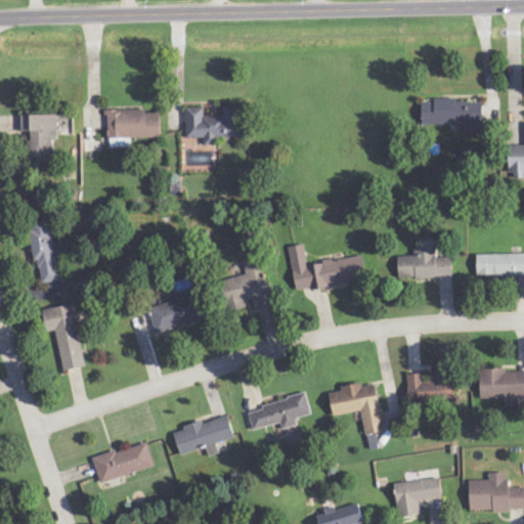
[(484,100),(423,101),(424,125),(467,124),(467,134),(484,133),(484,100)]
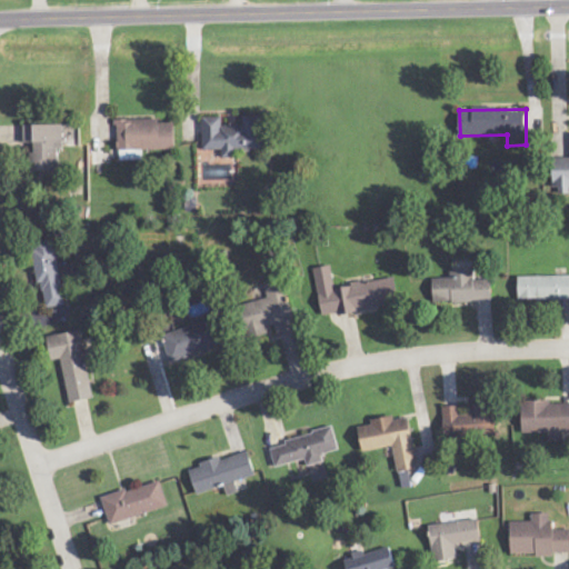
[(203,150),(223,150),(223,158),(236,157),(236,149),(263,149),(262,116),(243,117),(243,126),(222,127),(222,117),(202,118),(203,150)]
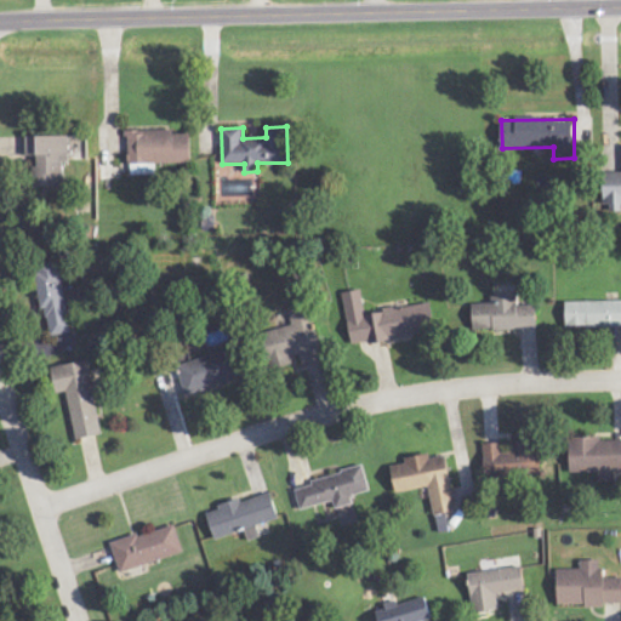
[(192,134),(175,135),(175,130),(127,131),(129,165),(192,164),(192,134)]
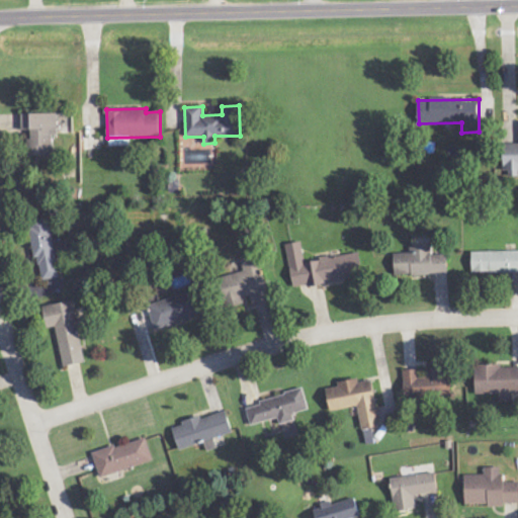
[(21,114),(22,131),(28,131),(29,156),(54,155),(54,136),(58,136),(58,113),(21,114)]
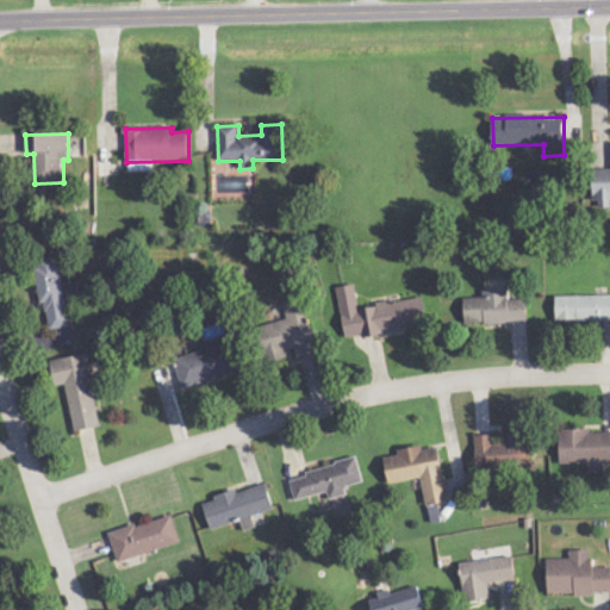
[(609,169),(595,170),(596,209),(609,207),(609,169)]
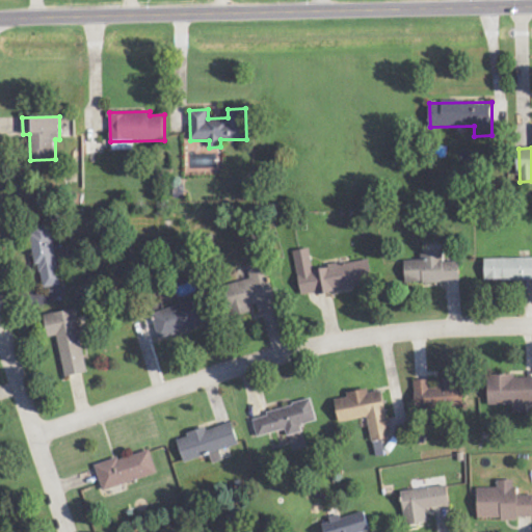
[(61,286),(51,223),(31,227),(42,289),(61,286)]
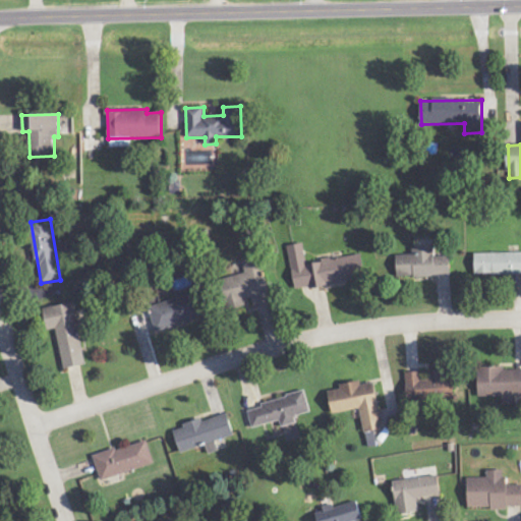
[(295,290),(366,278),(362,254),(306,264),(303,243),(289,246),(295,290)]
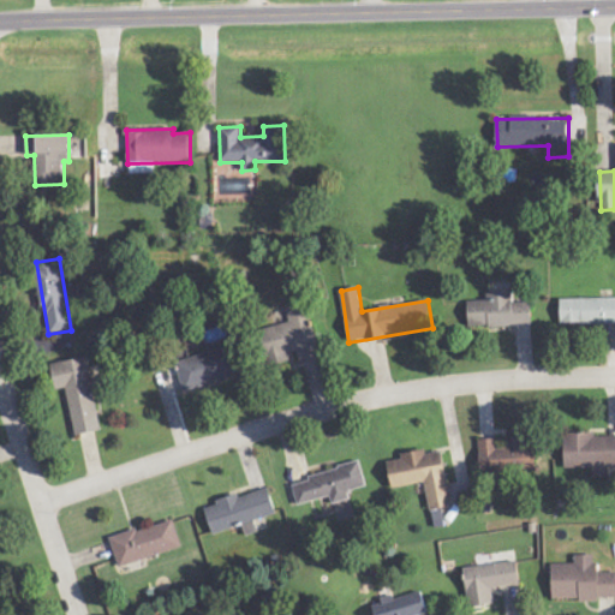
[(531,302),(513,303),(513,293),(487,294),(487,300),(469,302),(470,328),(532,326),(531,302)]
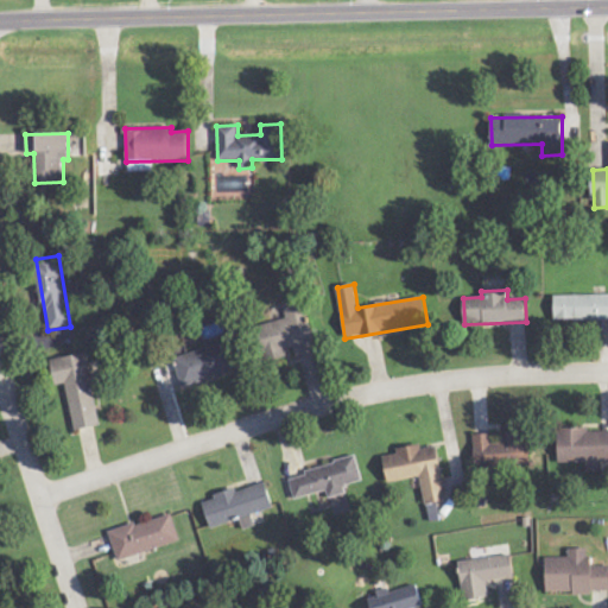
[(607,295),(555,296),(555,322),(607,320),(607,295)]
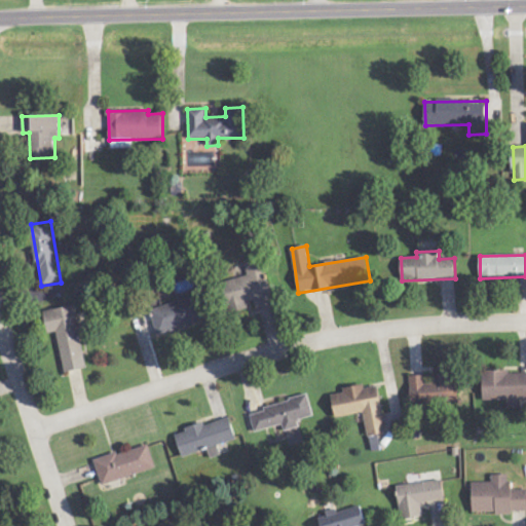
[(224,282),(230,312),(251,308),(251,307),(272,303),(262,258),(245,262),(248,276),(224,282)]
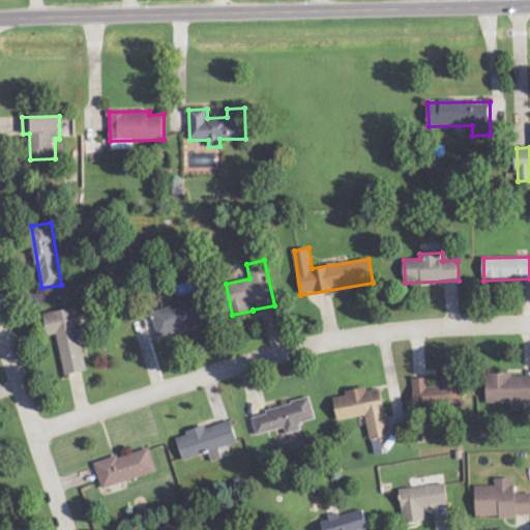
[(206,324),(198,298),(152,312),(159,337),(206,324)]
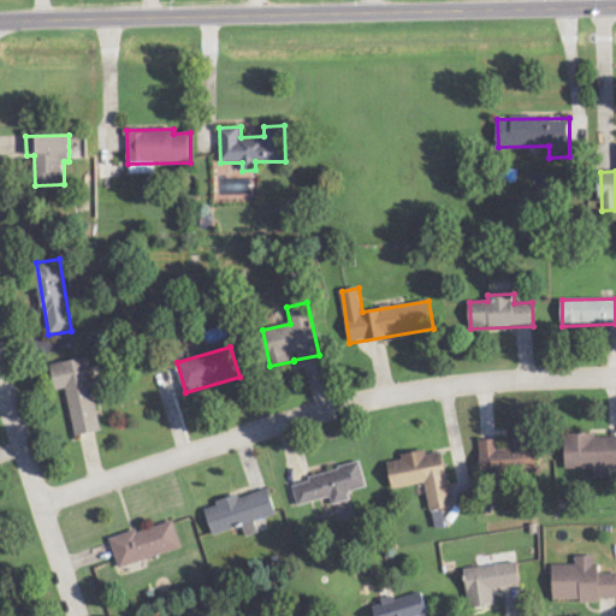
[(75,437),(100,432),(87,359),(51,365),(55,391),(66,389),(75,437)]
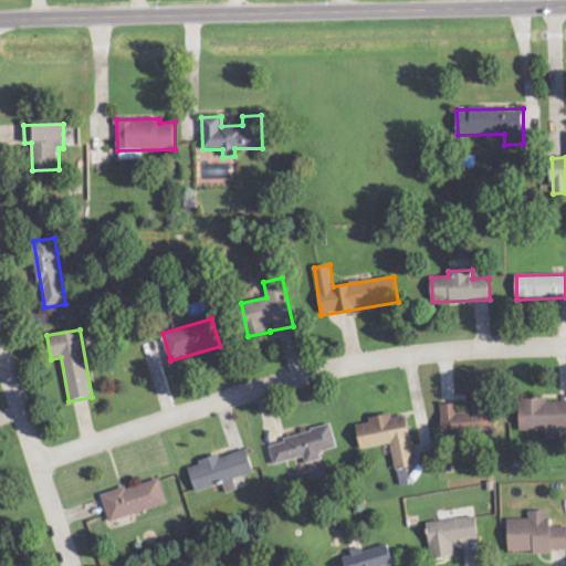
[(565,399),(520,401),(521,432),(546,431),(546,441),(562,441),(562,431),(565,430),(565,399)]
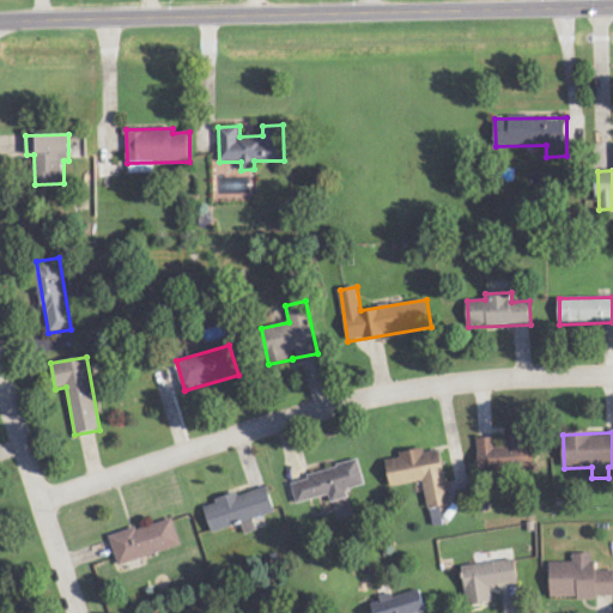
[(534,468),(534,436),(510,436),(510,447),(498,448),(498,438),(478,438),(479,469),(534,468)]
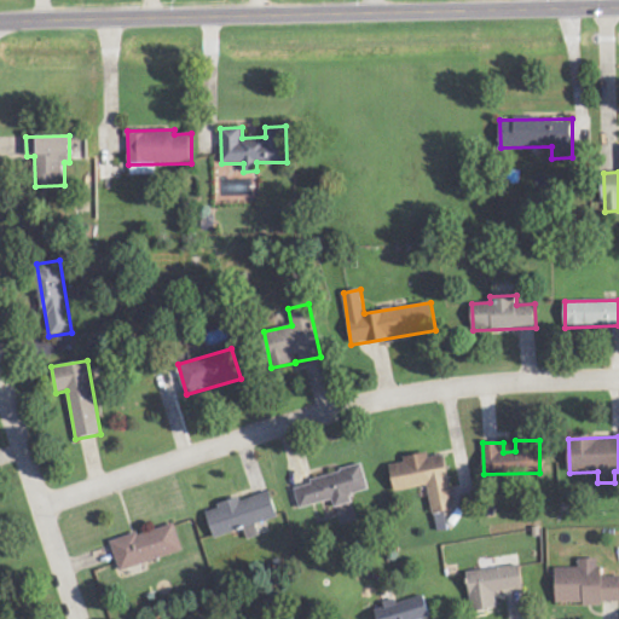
[(395,492),(429,487),(433,515),(456,512),(446,455),(431,457),(429,452),(403,457),(404,463),(391,466),(395,492)]
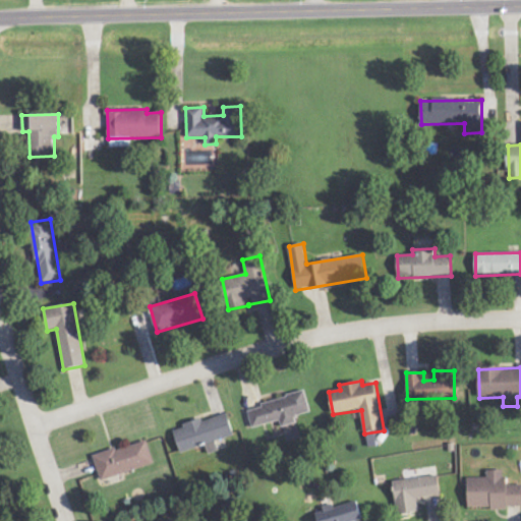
[(247,408),(252,428),(281,421),(282,427),(297,423),(295,416),(311,412),(306,393),(247,408)]
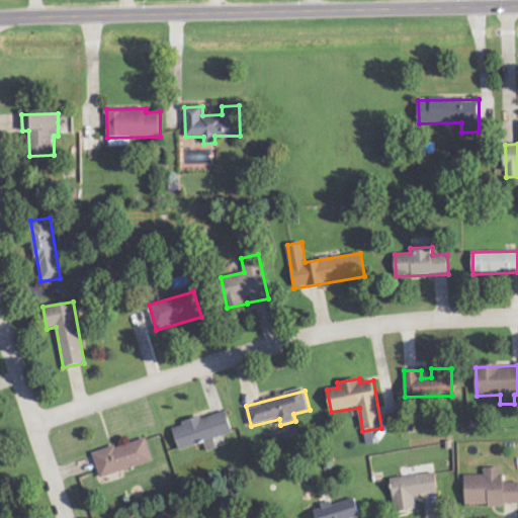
[(233,433),(227,411),(182,423),(182,426),(173,429),(179,450),(204,443),(207,452),(218,449),(214,438),(233,433)]
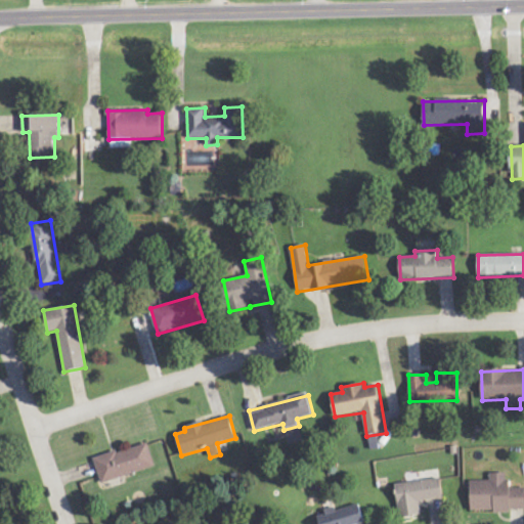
[(94,459),(101,483),(156,468),(148,443),(94,459)]
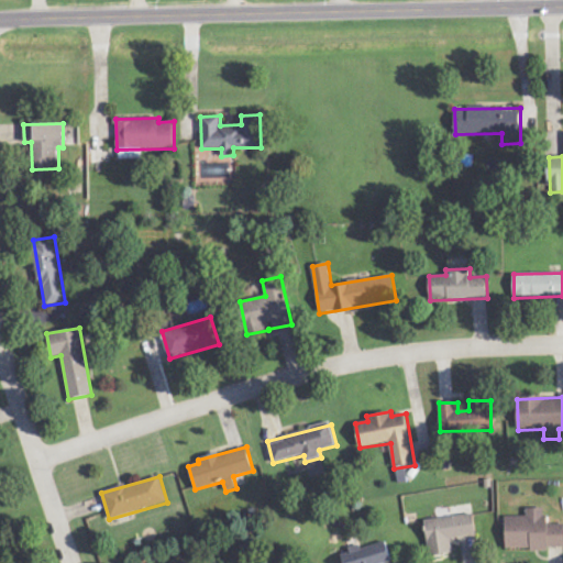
[(506,516),(506,549),(562,547),(562,522),(547,523),(547,507),(527,508),(527,515),(506,516)]
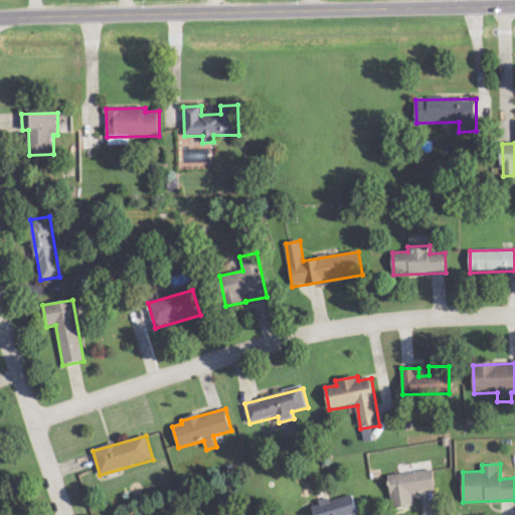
[(436,490),(434,470),(389,474),(392,508),(413,505),(412,492),(436,490)]
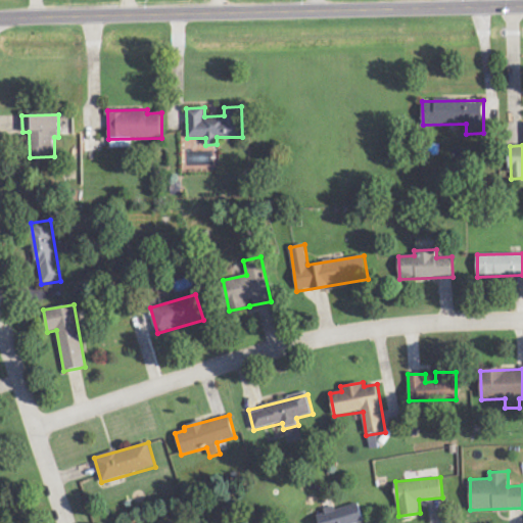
[(353,522),(364,521),(360,503),(335,508),(335,506),(324,508),(325,513),(318,514),(320,522),(353,522)]
